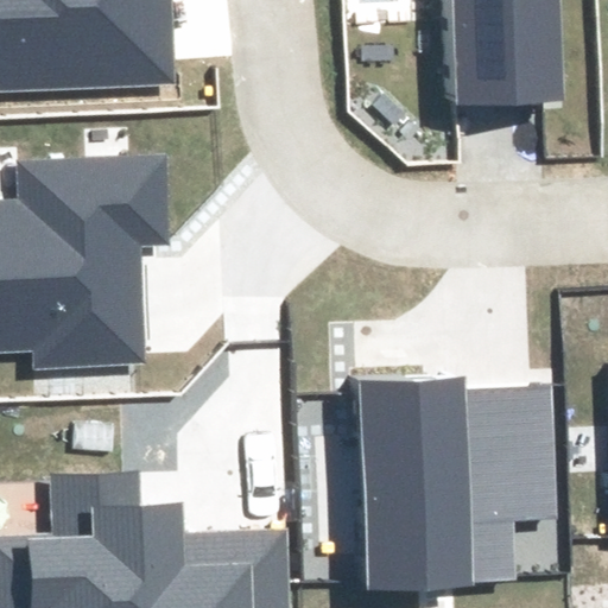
[(0,0),(0,92),(171,84),(168,0),(0,0)]
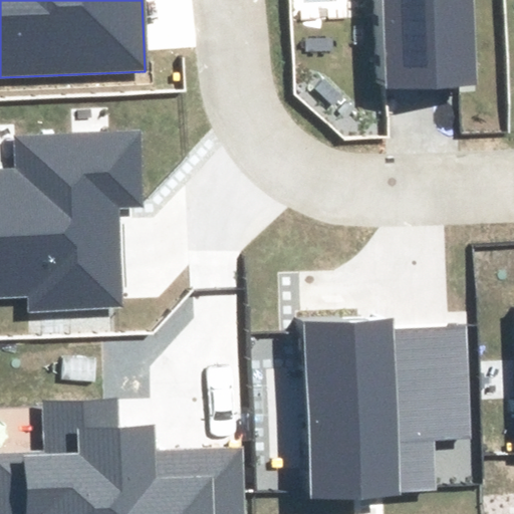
[(476,85),(472,0),(383,0),(388,89),(476,85)]
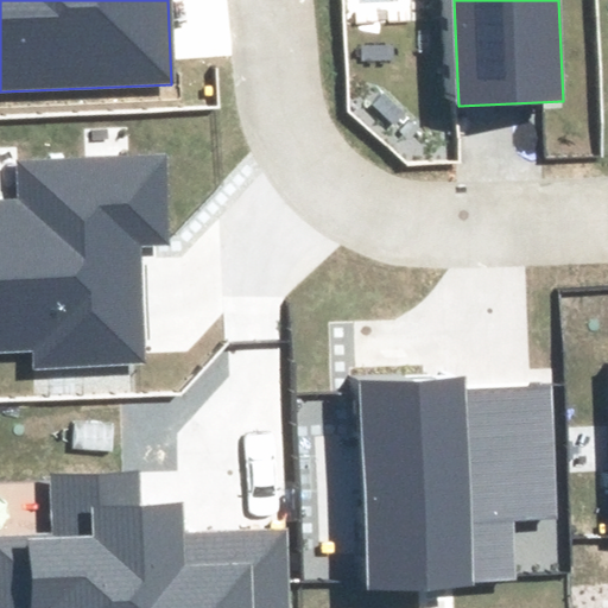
[(0,350),(38,349),(39,369),(143,365),(137,244),(168,242),(164,159),(23,166),(24,202),(0,203),(0,350)]
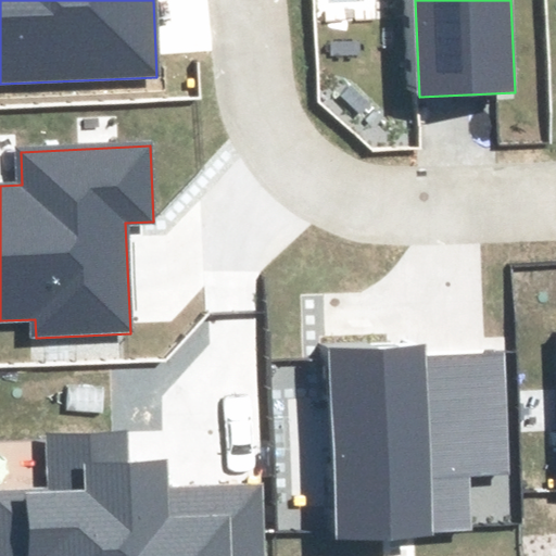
[(426,346),(329,351),(338,538),(467,531),(465,474),(506,472),(501,355),(427,358),(426,346)]
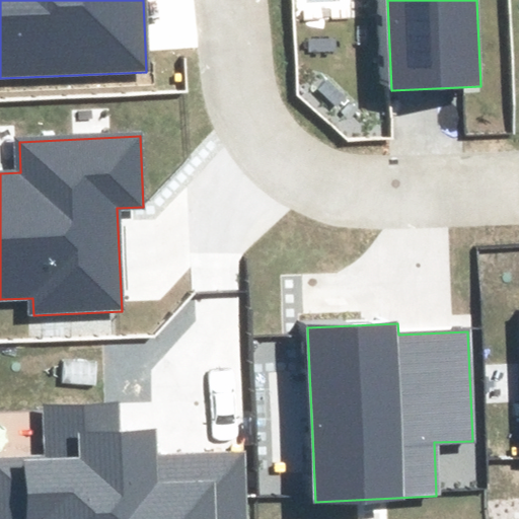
[(50,457),(0,459),(0,518),(244,518),(241,453),(156,457),(155,435),(121,436),(120,406),(47,410),(50,457)]
